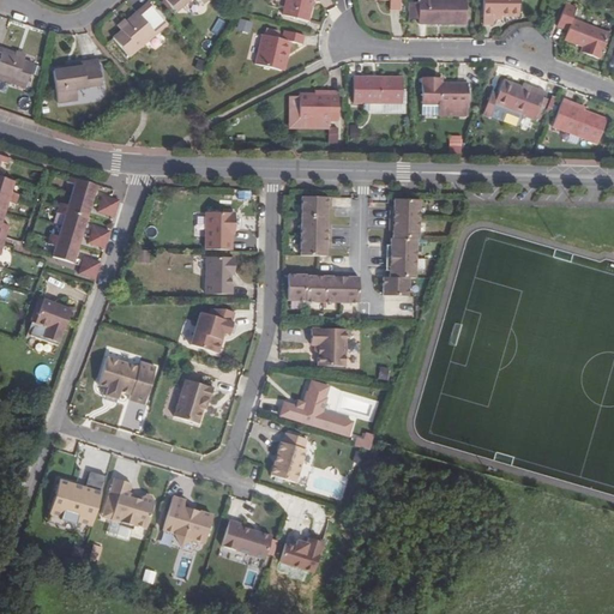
[(164,0),(175,12),(186,4),(190,0),(199,0),(203,5),(208,0),(164,0)]
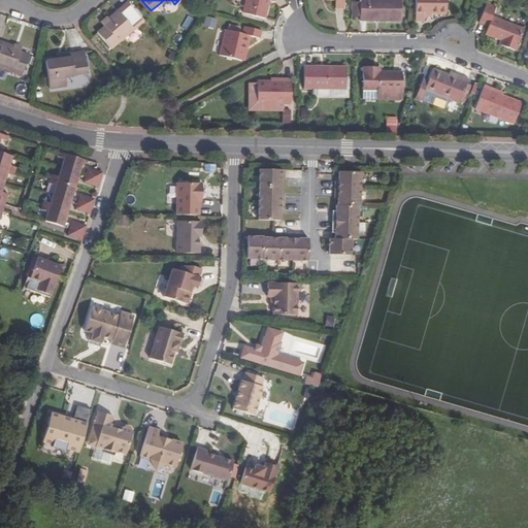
[(245,0),(242,15),(264,22),(268,0),(245,0)]
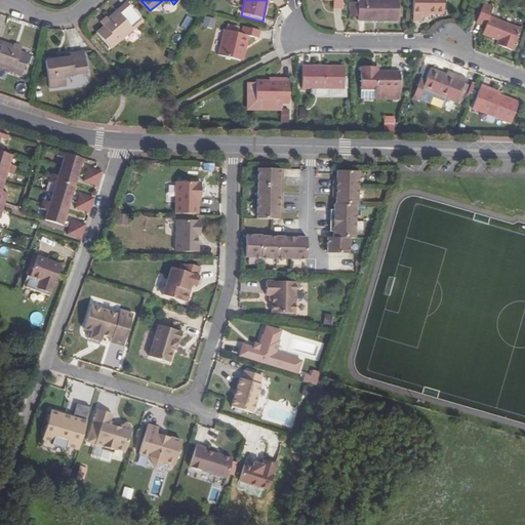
[(333,0),(334,3),(334,11),(342,11),(342,0),(333,0)]
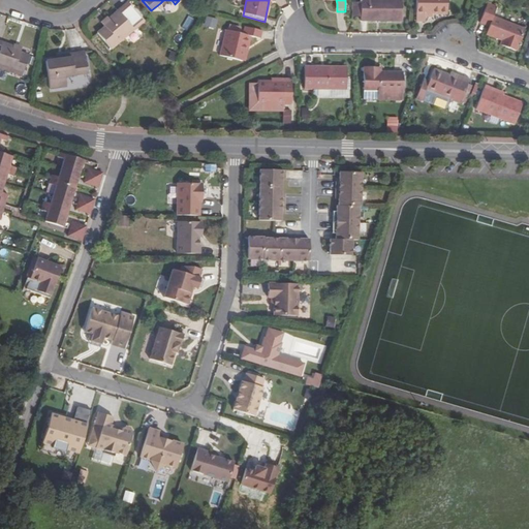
[(425,24),(424,19),(424,16),(432,16),(446,16),(446,0),(415,0),(416,23),(425,24)]
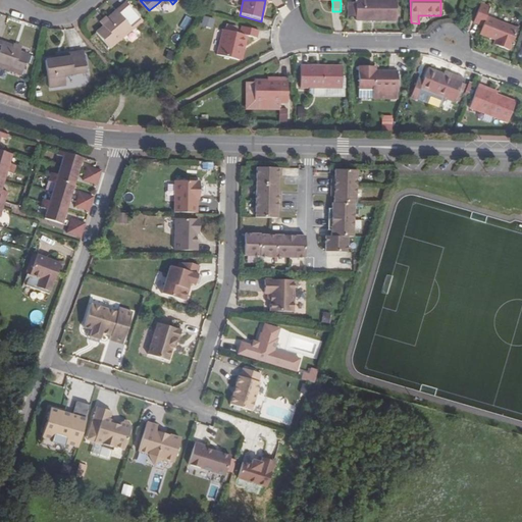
[(356,1),(356,6),(356,17),(356,22),(397,23),(396,1),(356,1)]
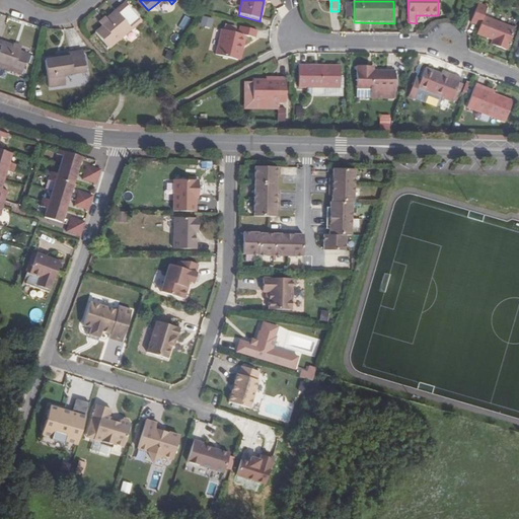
[(94,34),(107,50),(140,22),(124,4),(99,25),(101,28),(94,34)]
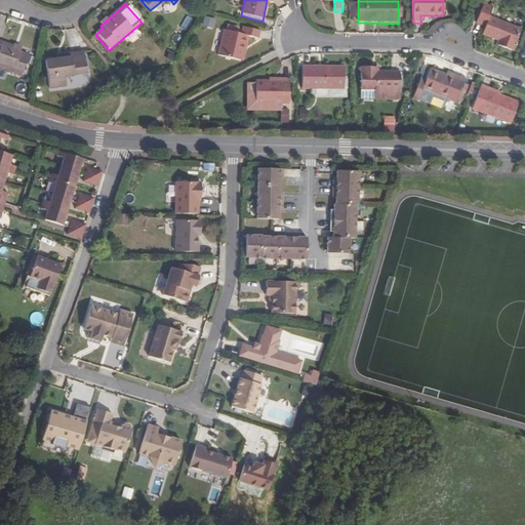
[(482,36),(498,43),(503,44),(502,48),(513,52),(521,32),(489,18),(492,9),(483,6),(476,25),(486,28),(482,36)]
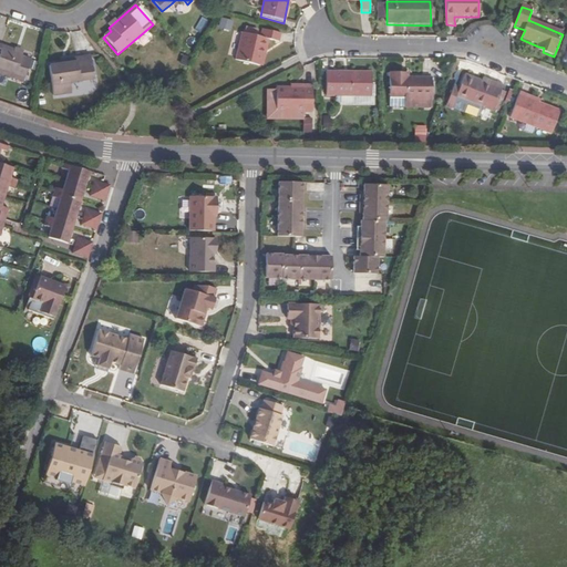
[(230,30),(233,20),(222,18),(218,28),(230,30)]
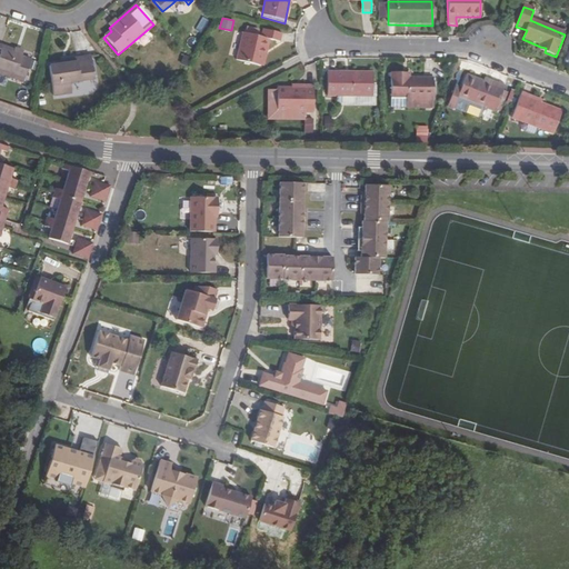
[(237,62),(259,68),(263,53),(267,55),(269,42),(280,45),(282,37),(263,32),(261,40),(257,39),(246,37),(243,36),(237,62)]
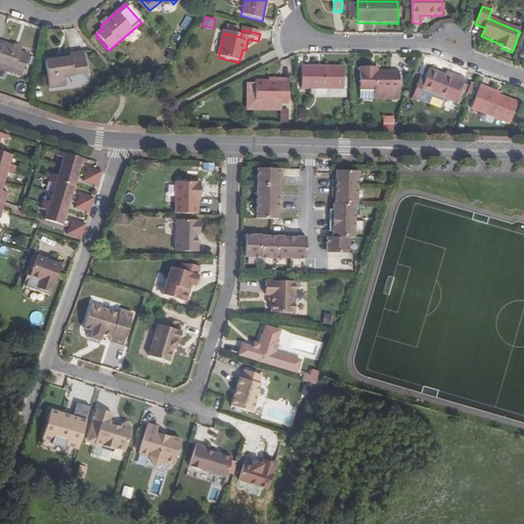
[(0,70),(19,77),(26,57),(17,54),(18,50),(0,43),(0,70)]
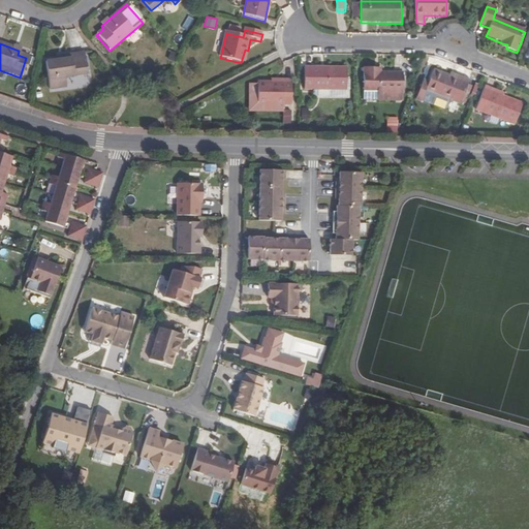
[(84,53),(61,57),(61,60),(57,61),(48,63),(53,90),(70,87),(68,78),(88,73),(84,53)]
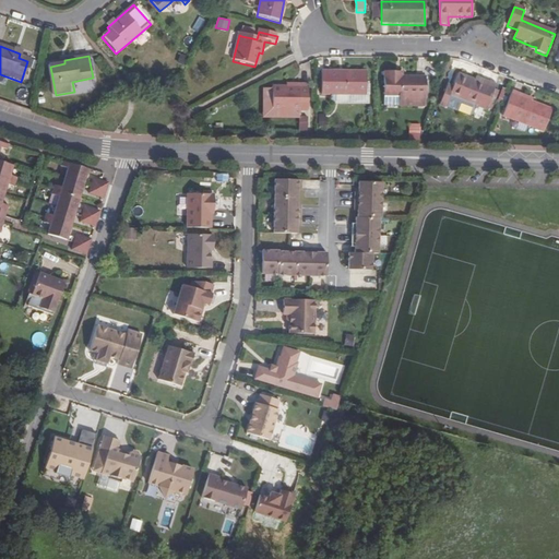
[(367,74),(322,73),(321,97),(367,98),(367,74)]
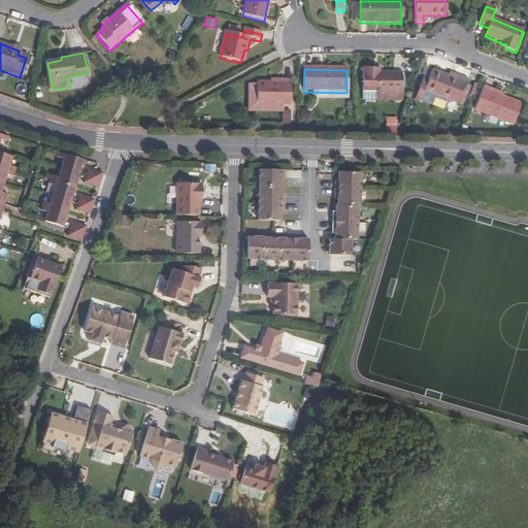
[(375,75),(375,70),(364,70),(363,93),(377,94),(377,102),(402,102),(402,75),(381,75),(375,75)]
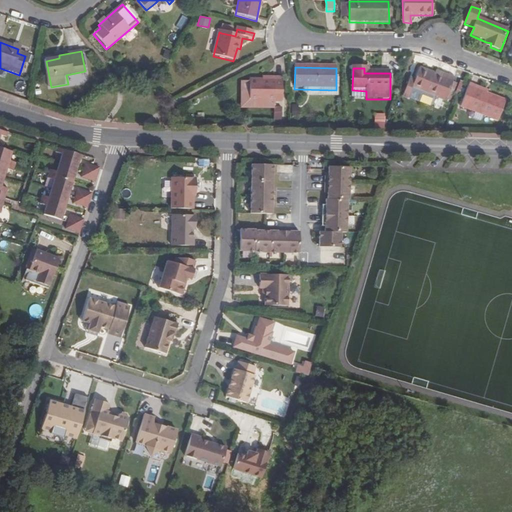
[(448,94),(452,84),(453,83),(435,75),(420,70),(415,81),(410,79),(403,98),(408,100),(412,90),(445,103),(446,101),(449,102),(452,96),(448,94)]
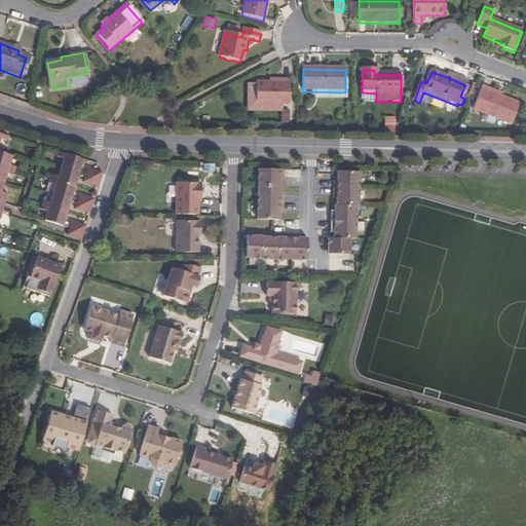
[(448,74),(447,77),(465,85),(467,81),(448,74)]
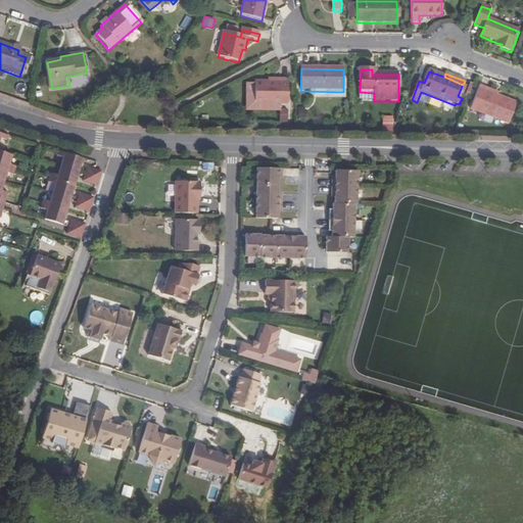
[(255,83),(255,86),(254,104),(280,105),(288,105),(288,81),(280,81),(280,84),(269,83),(255,83)]
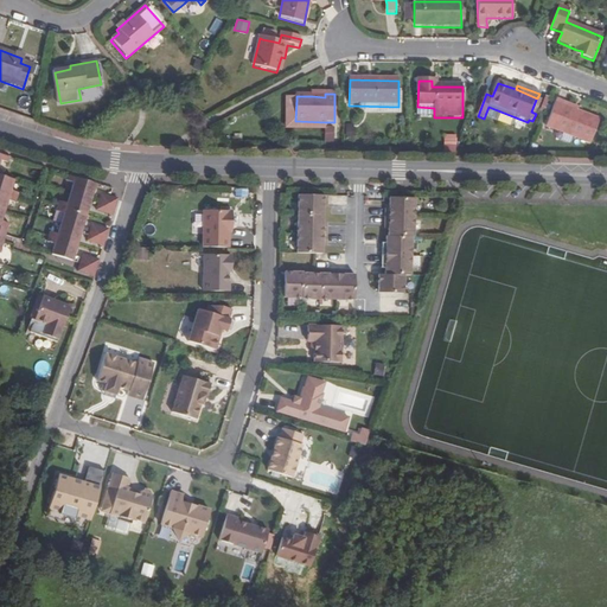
[(558,97),(556,101),(579,109),(580,106),(558,97)]
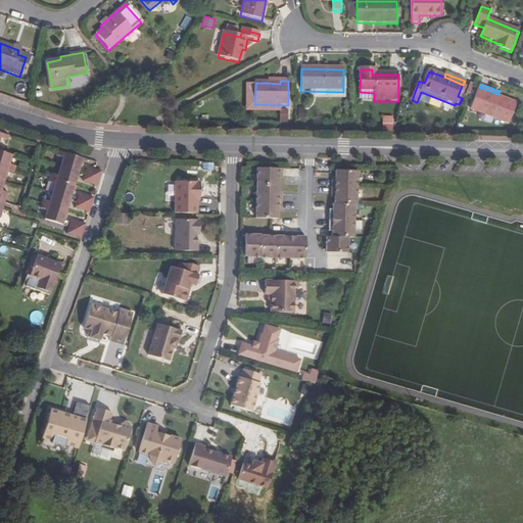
[(254,104),(255,86),(247,86),(247,112),(280,112),(280,105),(254,104)]
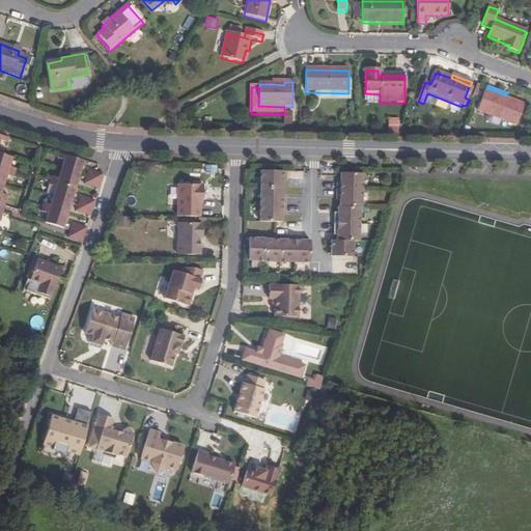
[(506,95),(486,88),(478,109),(516,123),(525,103),(506,95)]
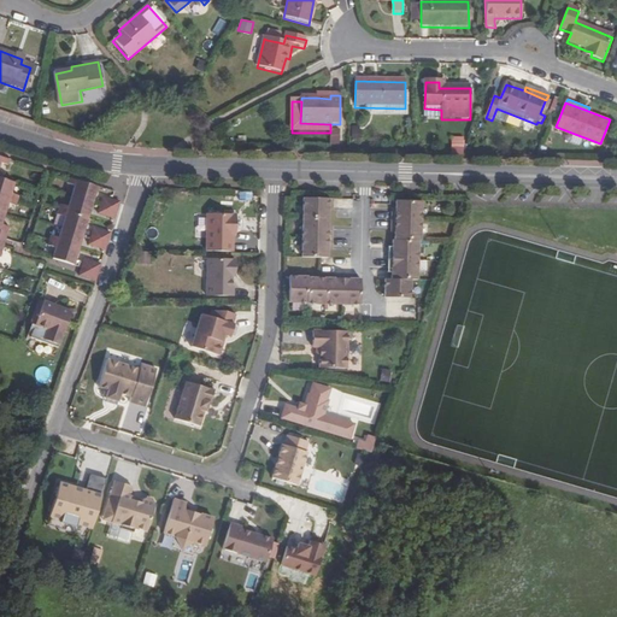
[(441,110),(424,109),(424,119),(441,119),(441,110)]
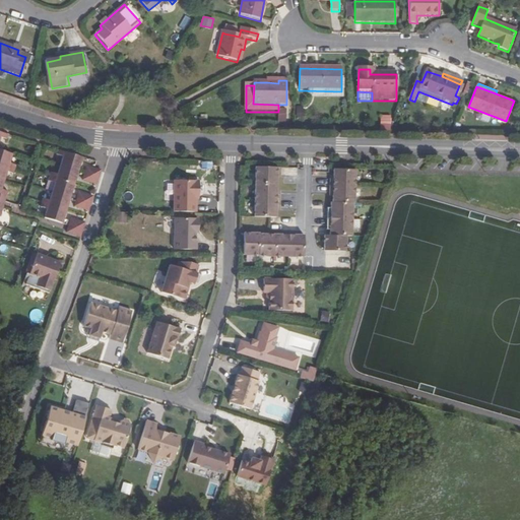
[(381,130),(392,129),(391,115),(380,115),(381,130)]
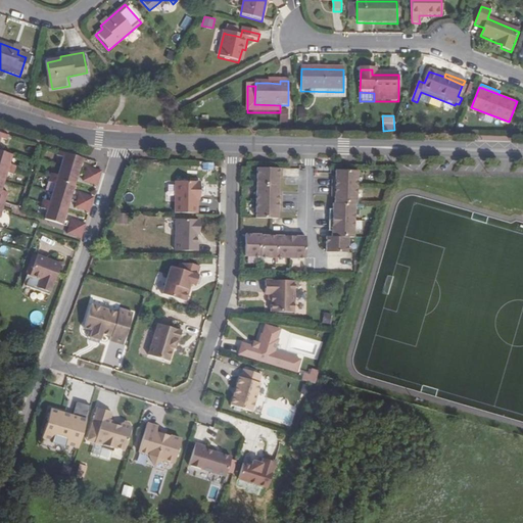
[(9,167),(12,157),(0,153),(0,170),(14,175),(16,170),(9,167)]
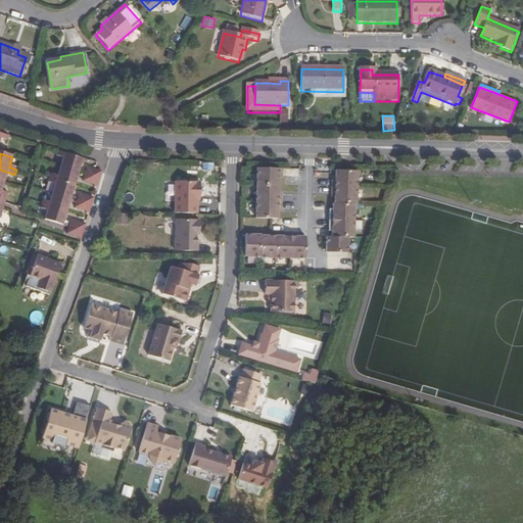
[(78,177),(82,162),(57,154),(55,159),(61,161),(58,171),(78,177)]
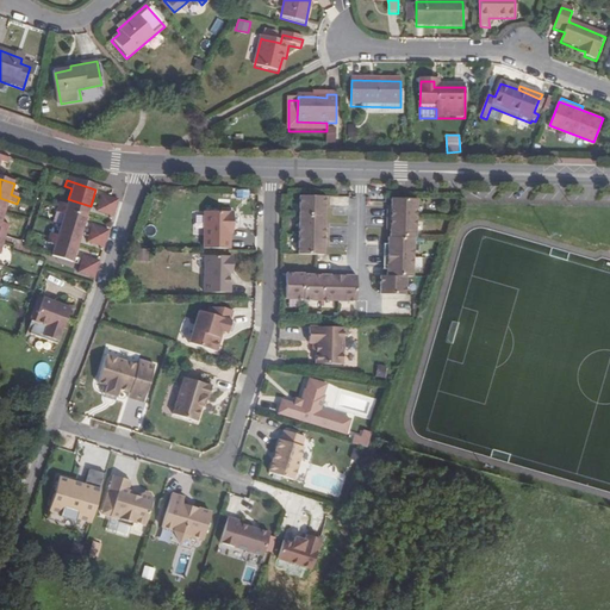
[(315,197),(299,195),(298,242),(298,255),(323,256),(323,249),(323,244),(328,244),(328,243),(328,228),(324,228),(324,224),(324,210),(324,206),(328,206),(329,197),(315,197)]
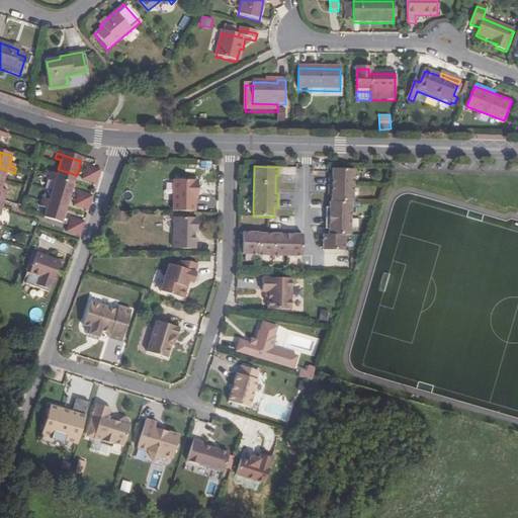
[(0,182),(3,183),(6,175),(13,177),(14,173),(0,168),(0,182)]
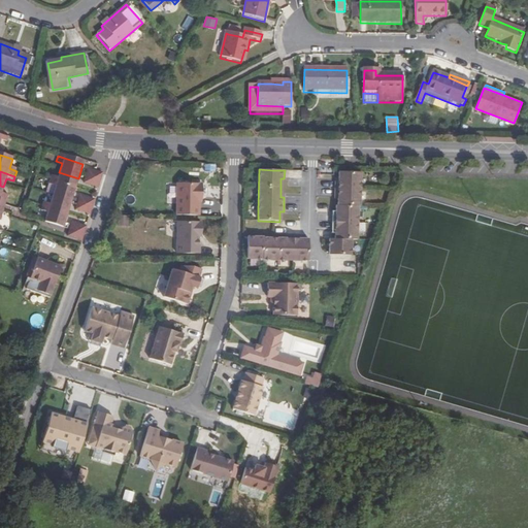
[(334,183),(334,186),(360,187),(361,172),(338,171),(338,179),(338,183),(334,183)]
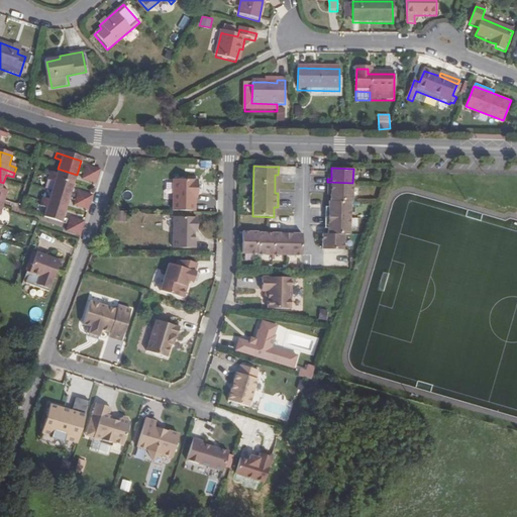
[(77,175),(58,169),(56,177),(49,175),(48,180),(72,187),(77,175)]
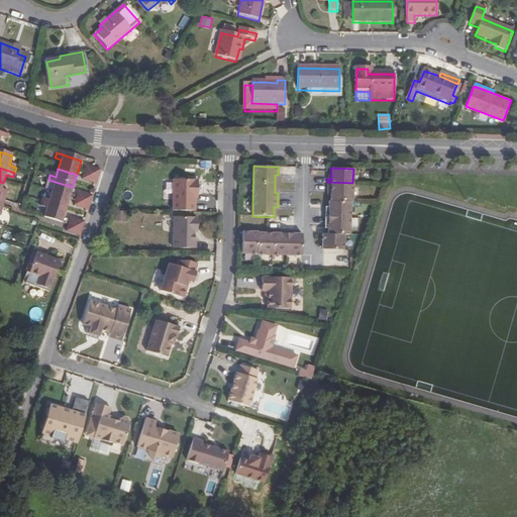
[(83,176),(96,181),(98,174),(94,173),(85,170),(83,176)]
